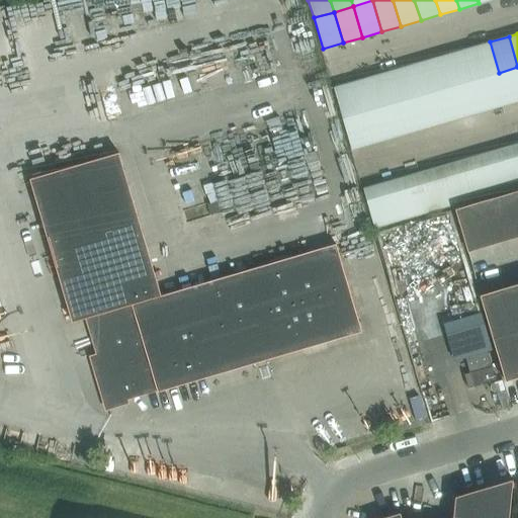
[(470,48),(480,79),(499,73),(490,41),(470,48)]
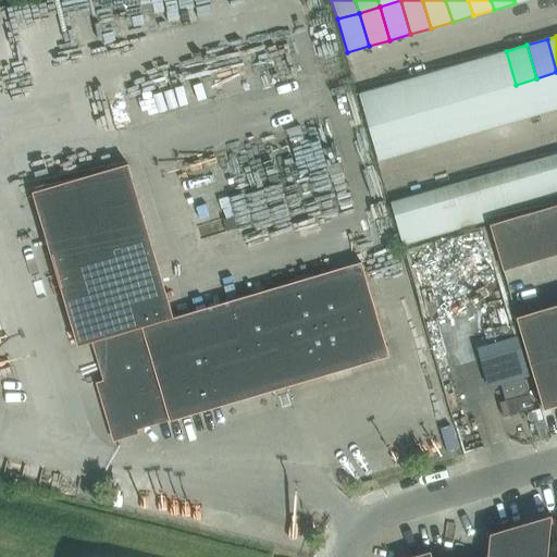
[(485,58),(495,91),(516,85),(506,51),(485,58)]
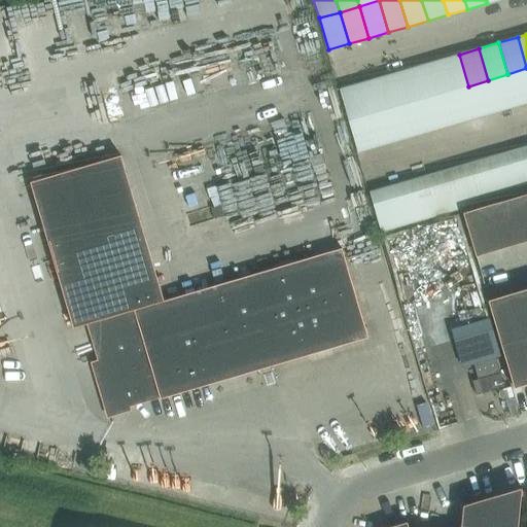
[(438,60),(448,92),(468,86),(459,55),(438,60)]
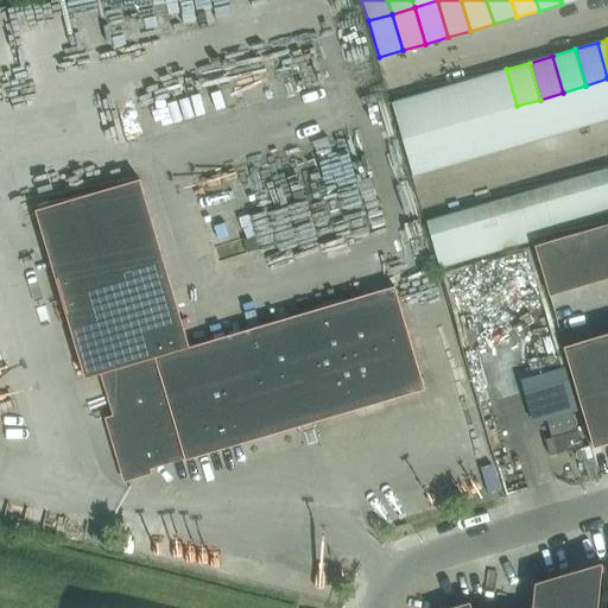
[(483,76),(494,113),(517,106),(506,69),(483,76)]
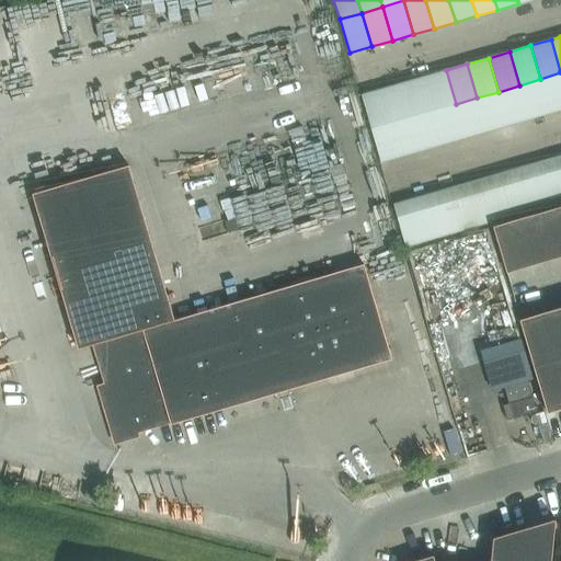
[(435,110),(456,104),(446,70),(425,76),(435,110)]
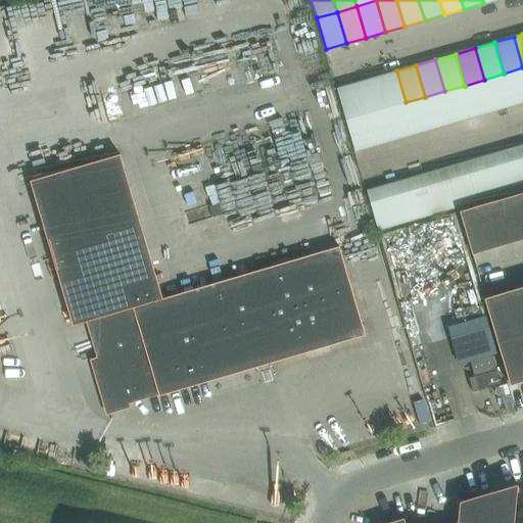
[(522,67),(504,74),(513,105),(522,102),(522,67)]
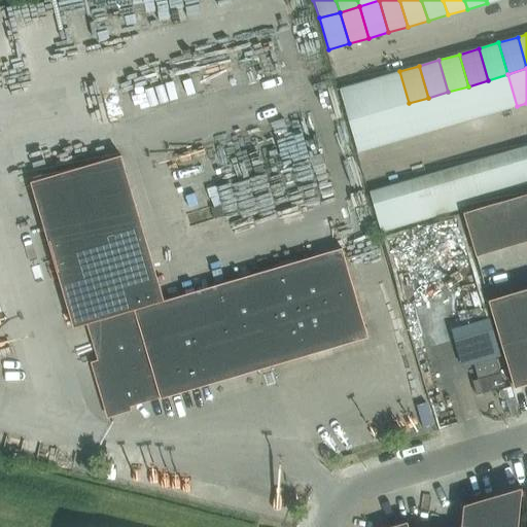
[(389,109),(409,103),(399,71),(380,77),(389,109)]
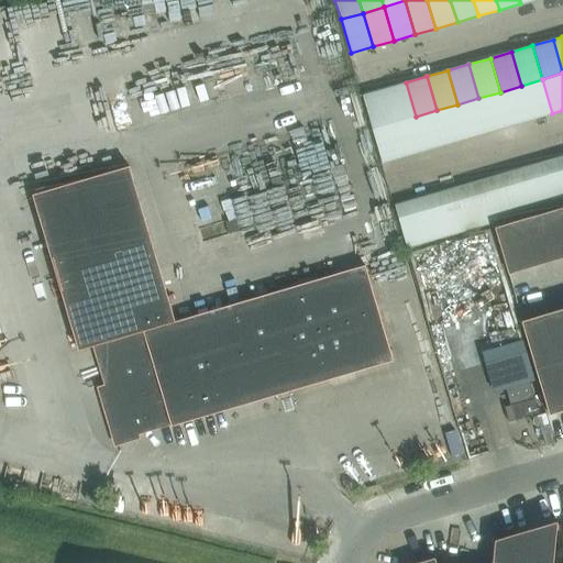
[(542,79),(521,86),(531,120),(552,113),(542,79)]
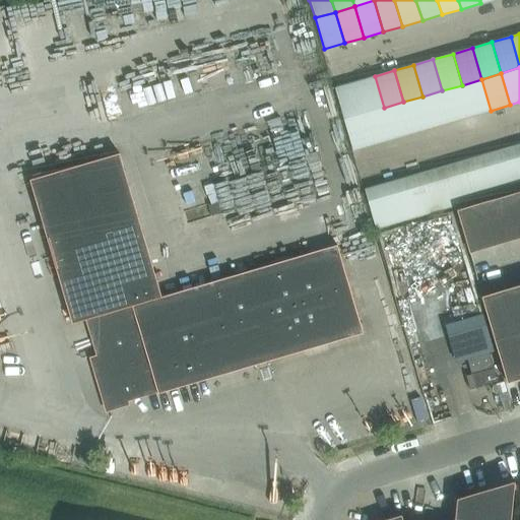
[(355,82),(365,113),(384,108),(375,76),(355,82)]
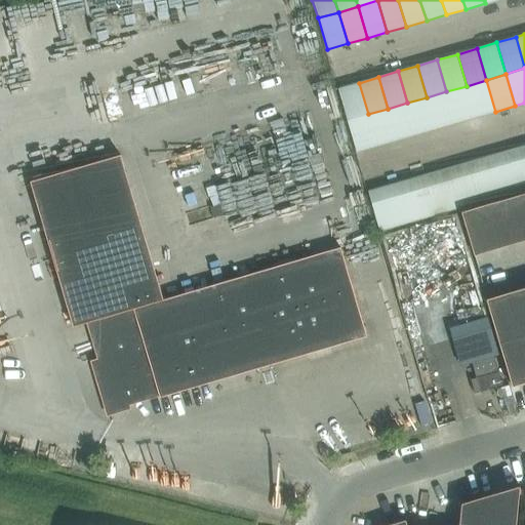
[(486,80),(467,86),(476,117),(495,112),(486,80)]
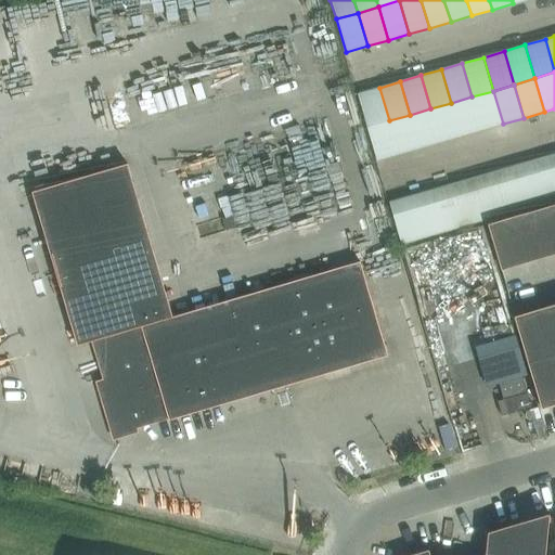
[(368,127),(389,120),(379,88),(358,93),(368,127)]
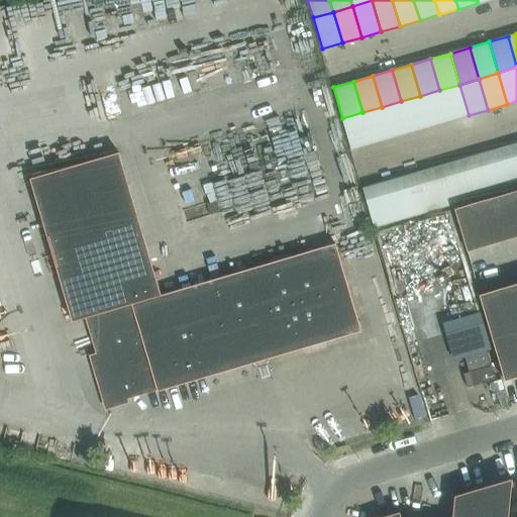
[(459,85),(439,90),(448,121),(469,115),(459,85)]
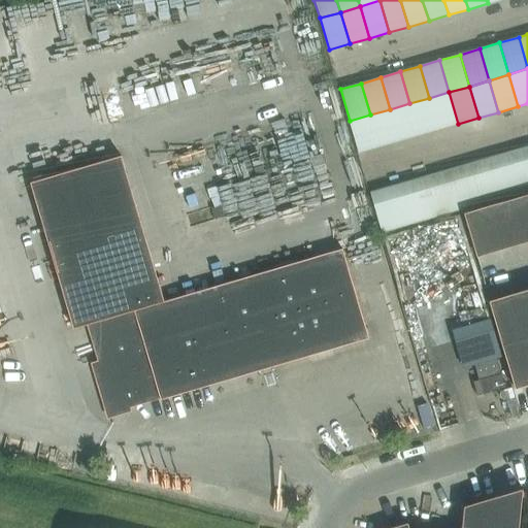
[(449,92),(429,98),(438,130),(458,124),(449,92)]
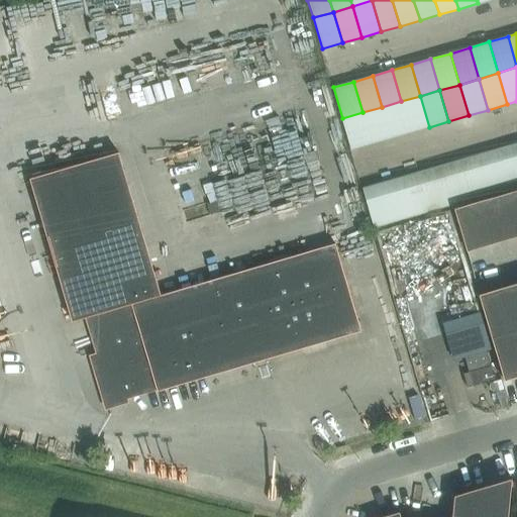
[(429,127),(420,96),(401,101),(410,132),(429,127)]
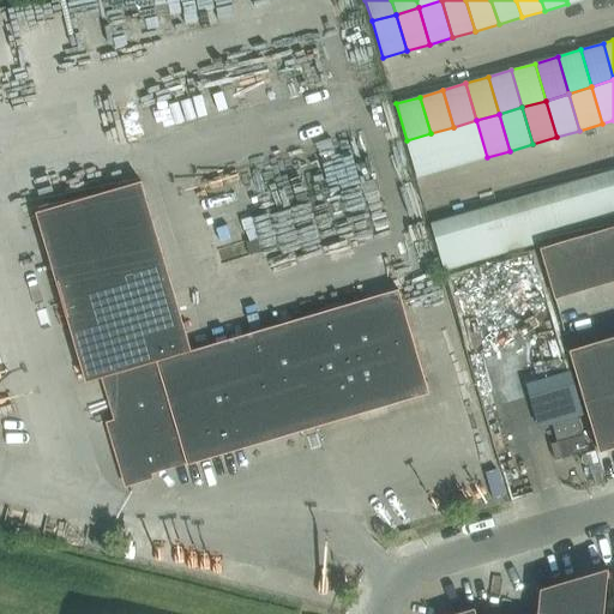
[(487,157),(476,120),(453,127),(464,164),(487,157)]
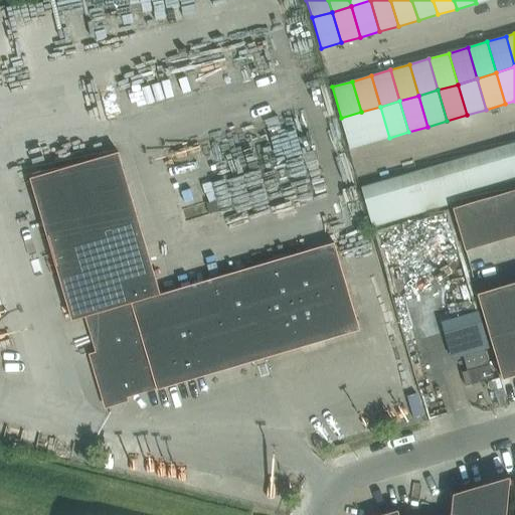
[(380,107),(361,112),(370,143),(389,138),(380,107)]
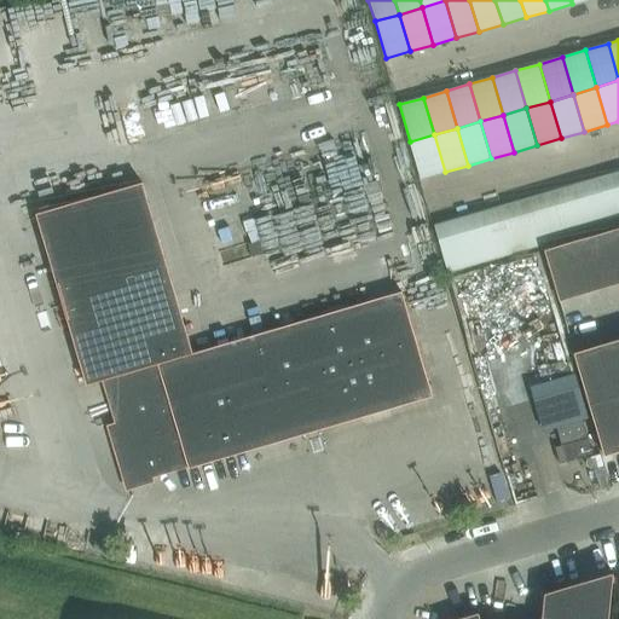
[(445,172),(434,134),(410,142),(421,179),(445,172)]
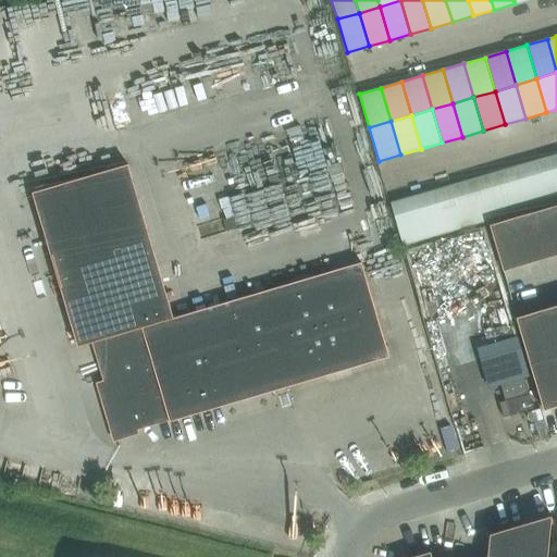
[(556,153),(537,160),(549,202),(556,199),(556,153)]
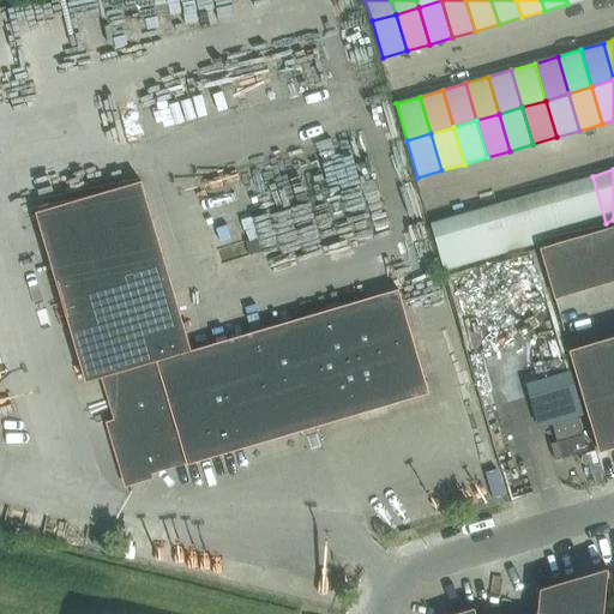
[(593,176),(570,182),(583,229),(606,223),(593,176)]
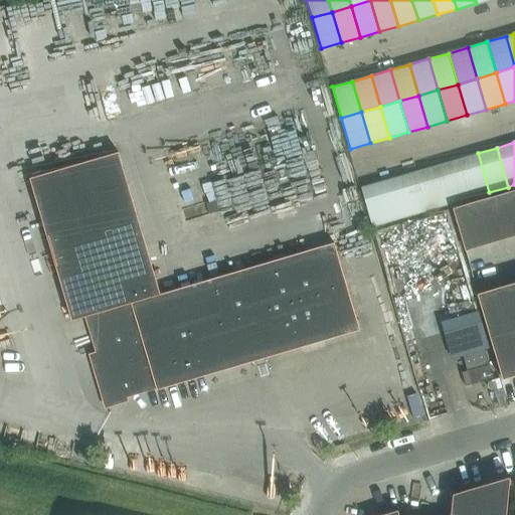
[(158,389),(359,330),(334,242),(160,294),(119,152),(30,178),(72,320),(86,316),(97,355),(93,356),(107,404),(124,399),(123,395),(156,385),(157,389),(158,389)]
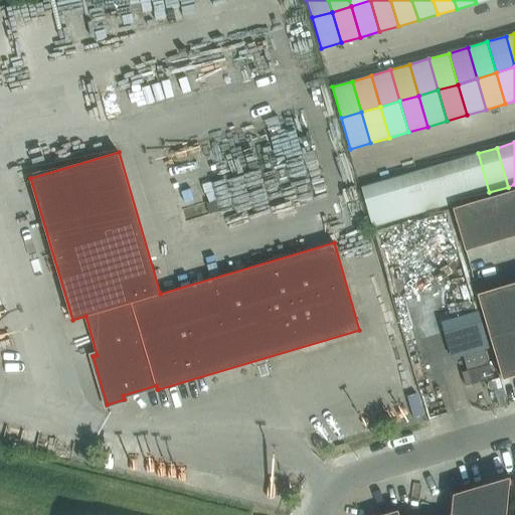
[(489,192),(478,153),(449,162),(460,201),(489,192)]
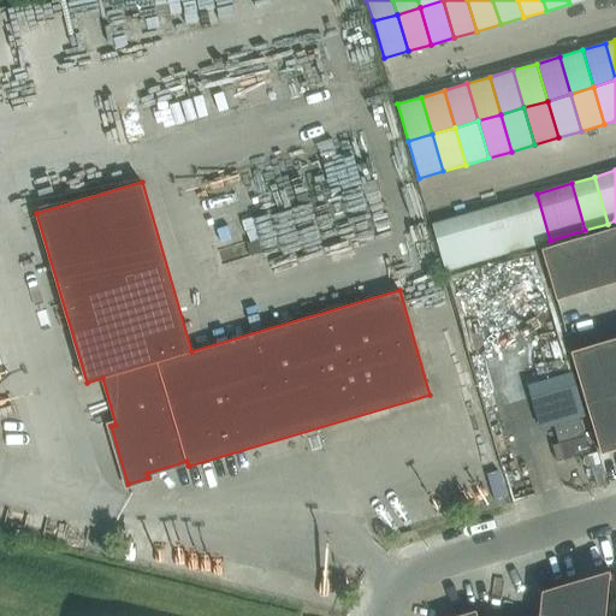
[(550,241),(537,194),(502,203),(515,250),(550,241)]
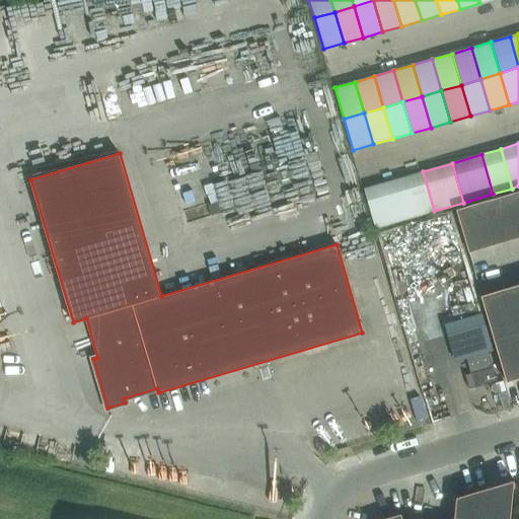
[(434,211),(423,171),(403,177),(415,216),(434,211)]
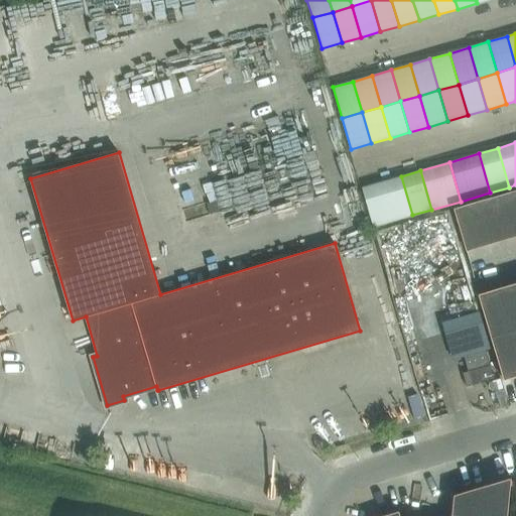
[(412,215),(401,176),(382,181),(393,221),(412,215)]
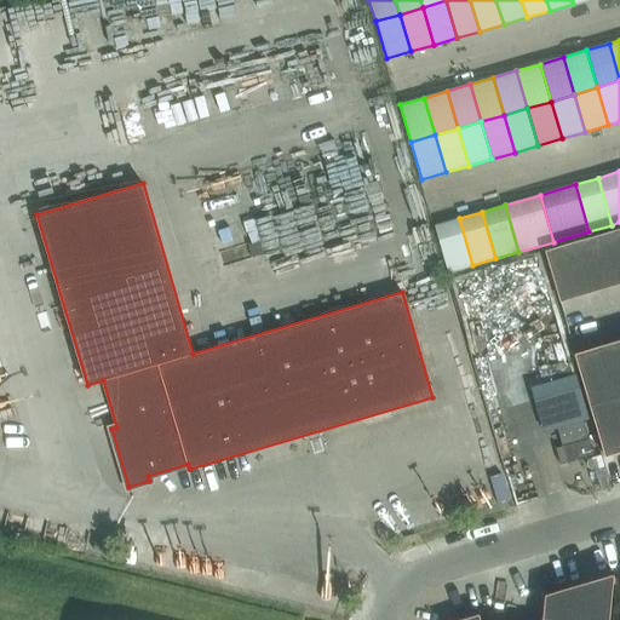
[(472,265),(459,218),(435,225),(448,273),(472,265)]
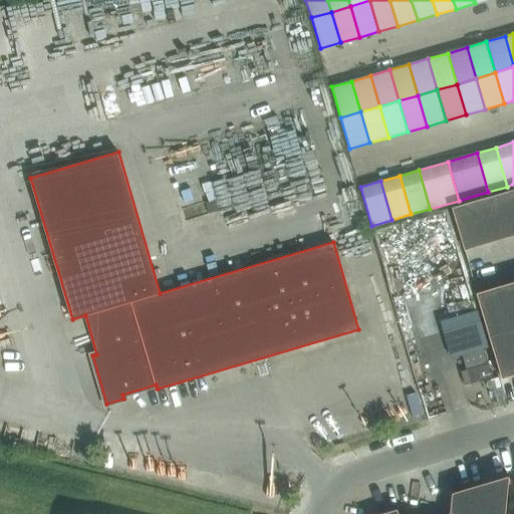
[(513,189),(495,196),(507,238),(513,235),(513,189)]
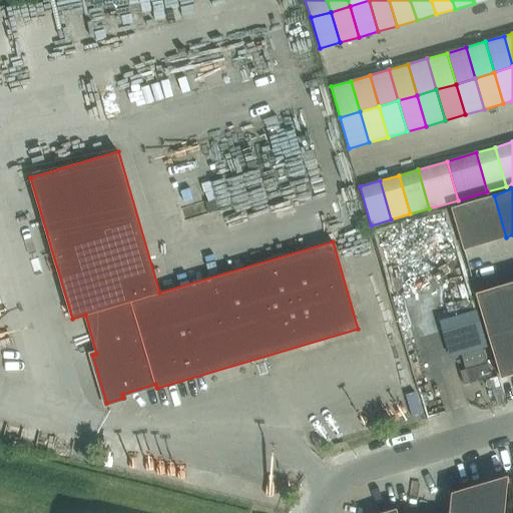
[(472,201),(485,243),(506,237),(494,195),(472,201)]
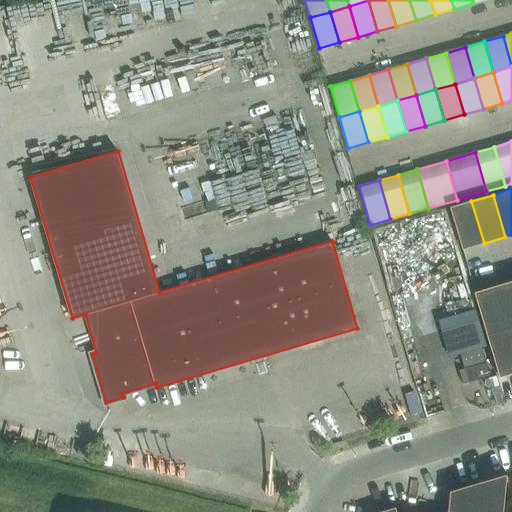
[(462,250),(484,243),(471,201),(449,207),(462,250)]
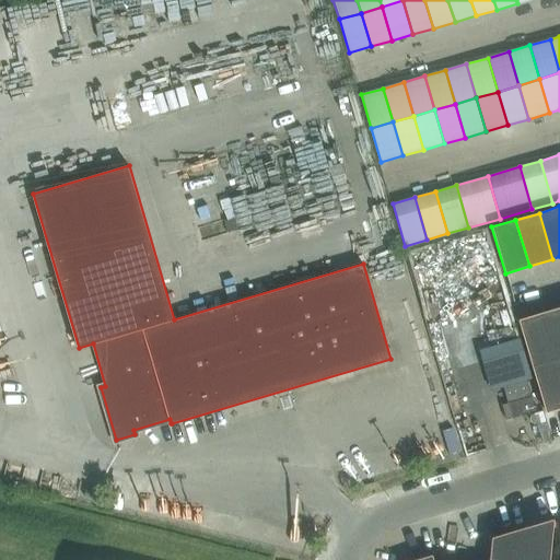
[(559,358),(559,306),(543,313),(557,359),(559,358)]
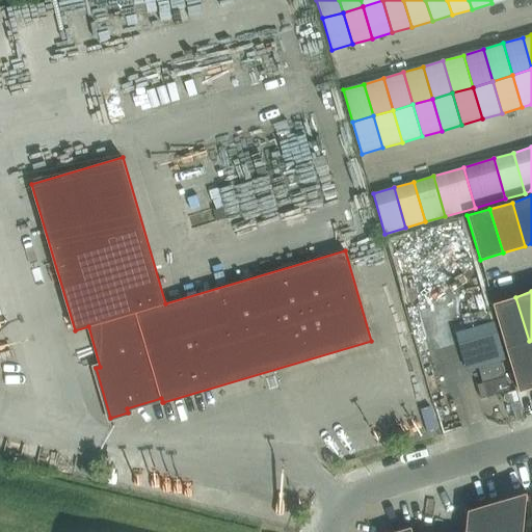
[(529,341),(515,297),(494,303),(506,348),(529,341)]
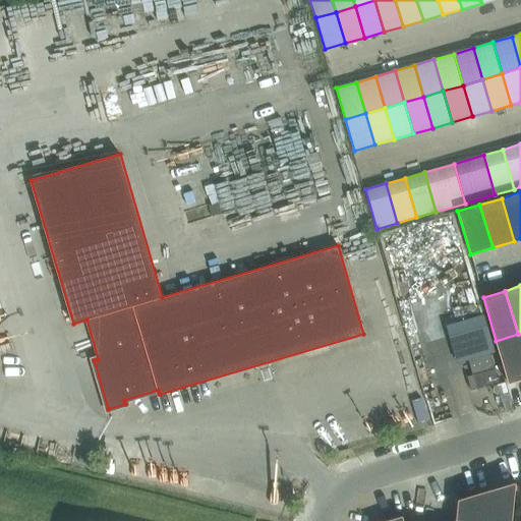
[(485,314),(446,327),(452,347),(490,336),(485,314)]
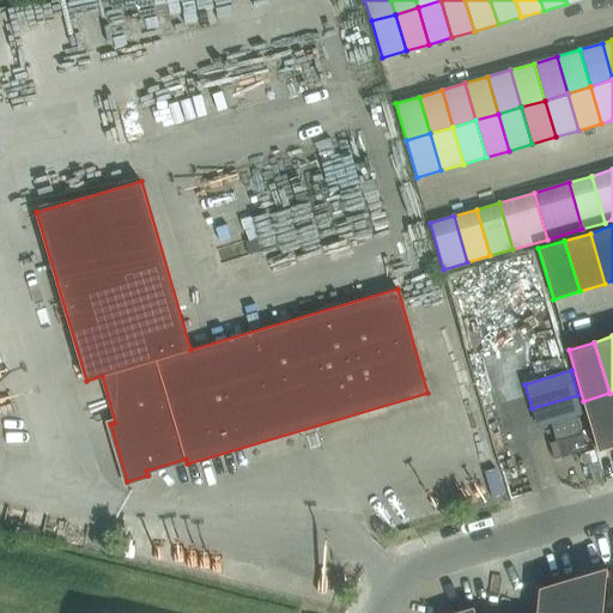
[(583,401),(599,451),(612,447),(612,405),(610,393),(583,401)]
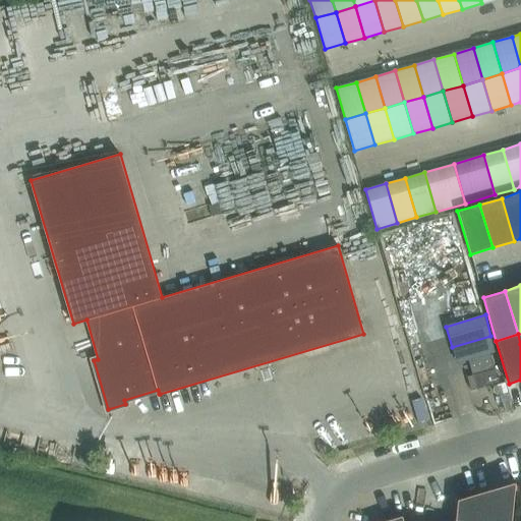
[(489,352),(466,358),(471,375),(467,377),(471,391),(478,389),(499,383),(495,368),(491,356),(489,352)]
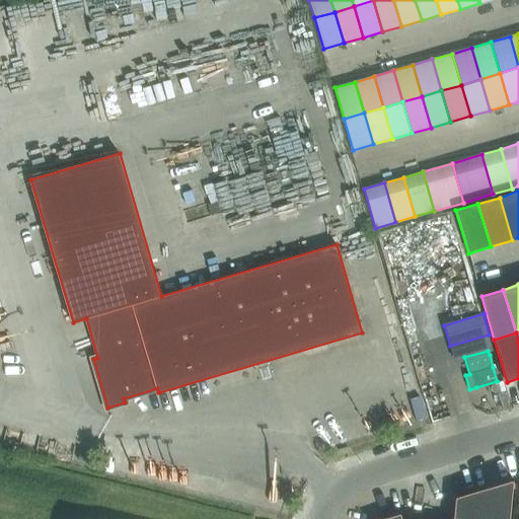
[(88,462),(90,453),(81,450),(78,460),(88,462)]
